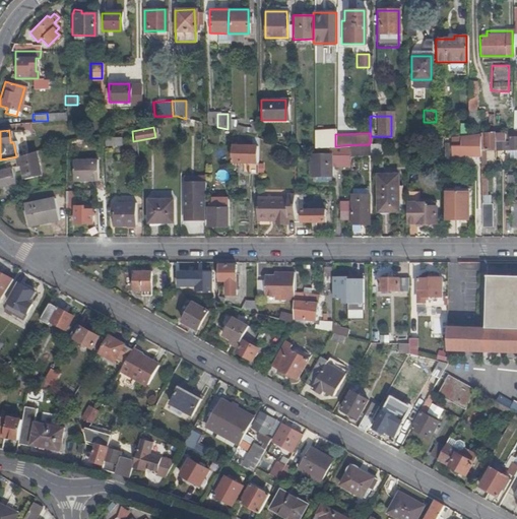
[(230,143),(230,135),(220,134),(219,142),(230,143)]
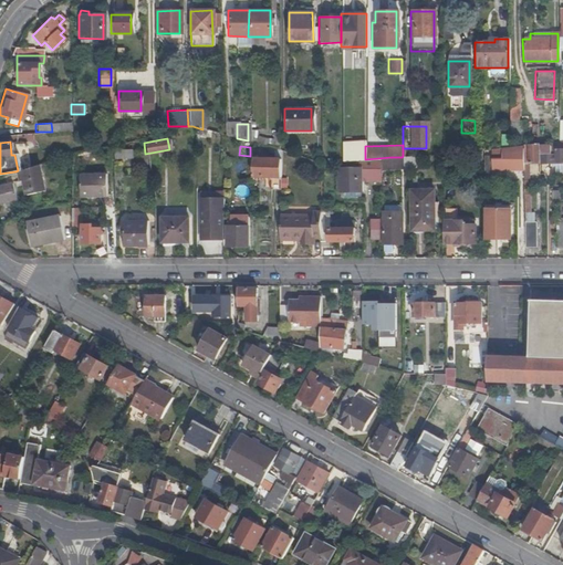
[(250,156),(250,159),(251,177),(278,176),(278,156),(257,156),(257,149),(250,147),(250,156)]
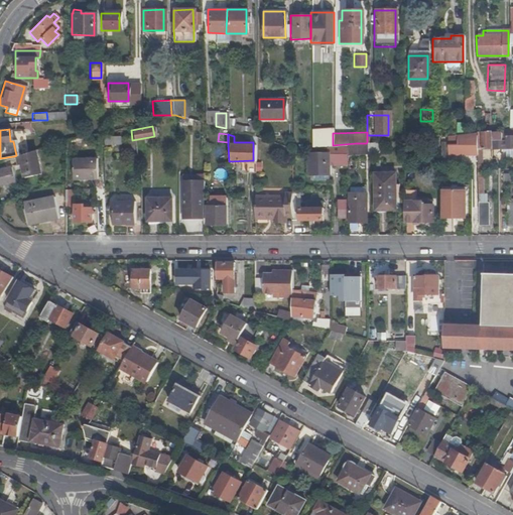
[(476,148),(476,176),(480,176),(480,165),(484,165),(484,154),(481,149),(481,137),(481,134),(475,135),(476,141),(476,148)]
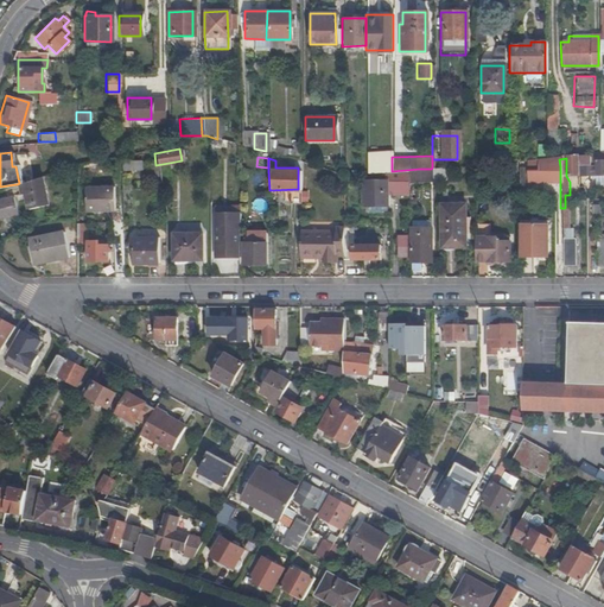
[(576,162),(566,162),(566,176),(603,175),(603,159),(576,160),(576,162)]
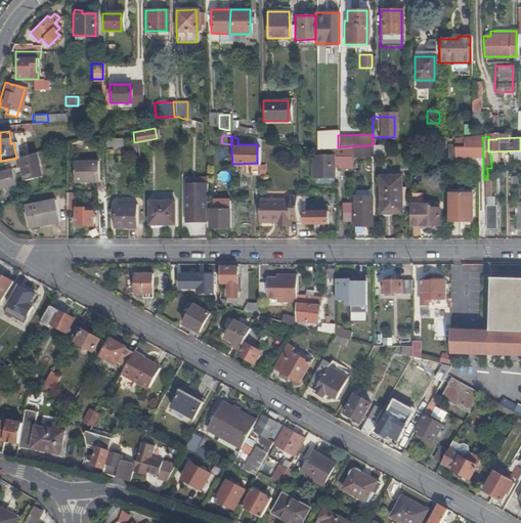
[(475,147),(467,147),(453,147),(453,157),(475,157),(475,148),(475,147)]
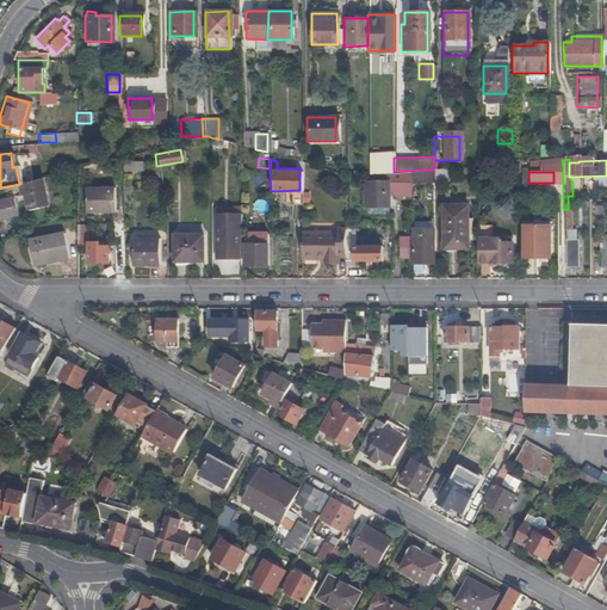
[(407,195),(408,177),(388,177),(388,183),(365,182),(364,207),(388,207),(388,193),(407,195)]
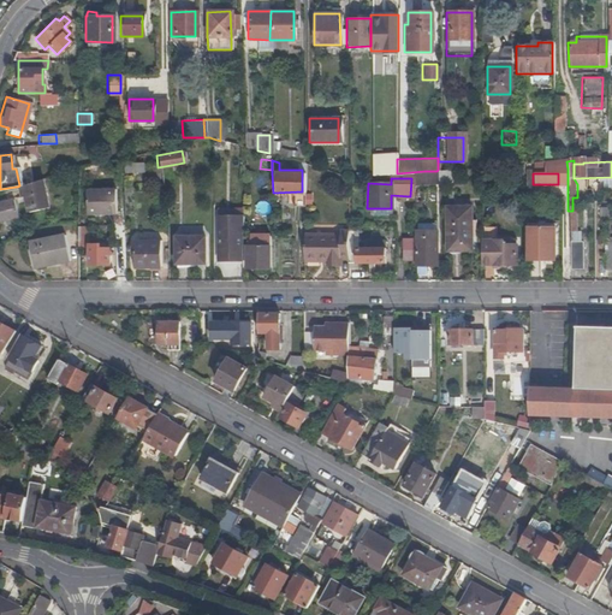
[(47,207),(40,179),(25,184),(17,187),(21,197),(24,196),(28,212),(47,207)]
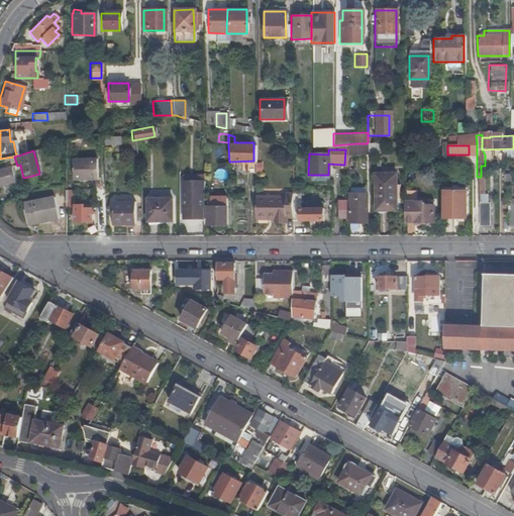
[(95,158),(71,159),(72,180),(96,179),(95,158)]
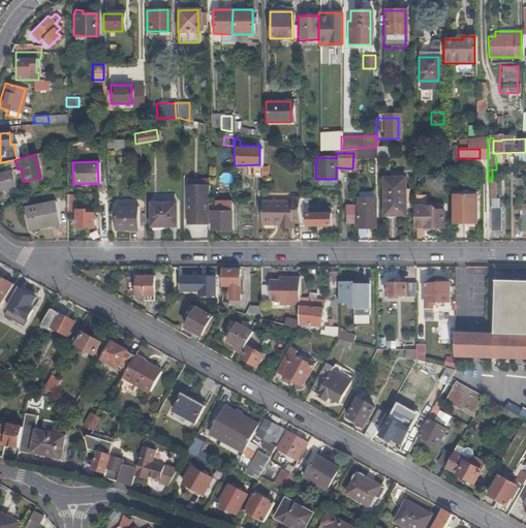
[(0,188),(12,186),(9,172),(0,174),(0,188)]
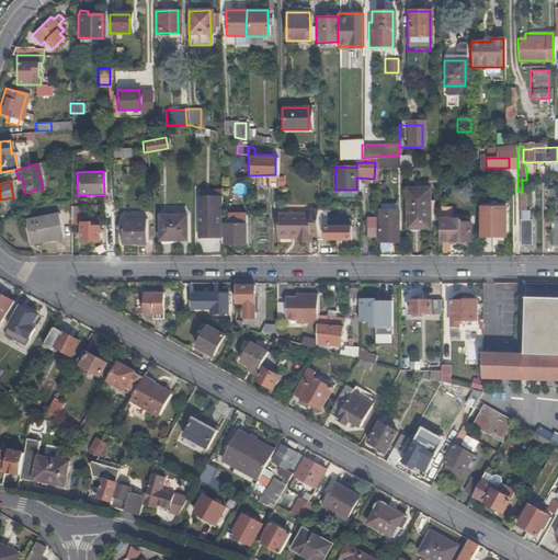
[(429,227),(428,187),(406,187),(406,227),(429,227)]
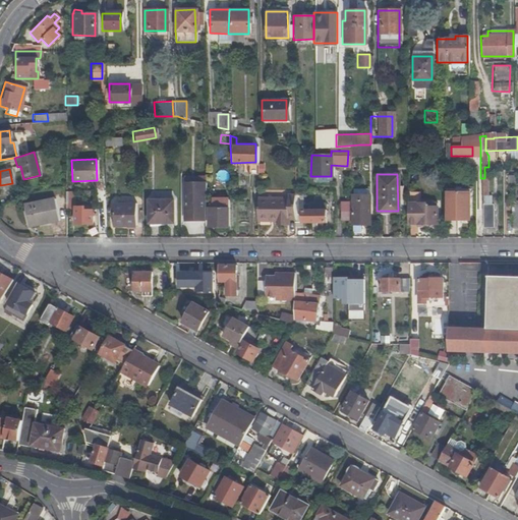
[(196,232),(204,232),(204,220),(204,182),(181,182),(181,220),(196,220),(196,232)]
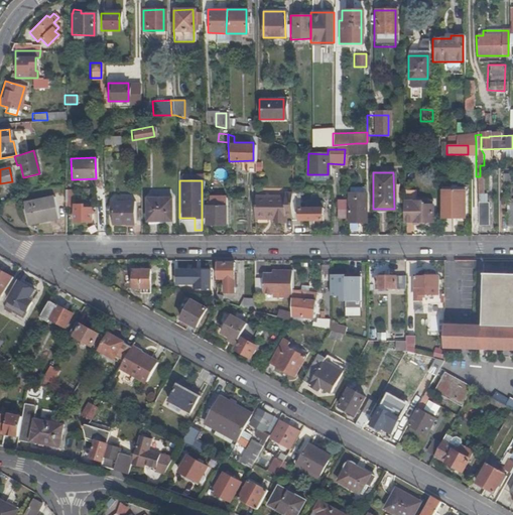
[(298,189),(290,189),(290,190),(290,205),(290,216),(290,220),(321,220),(321,208),(302,208),(298,208),(298,189)]
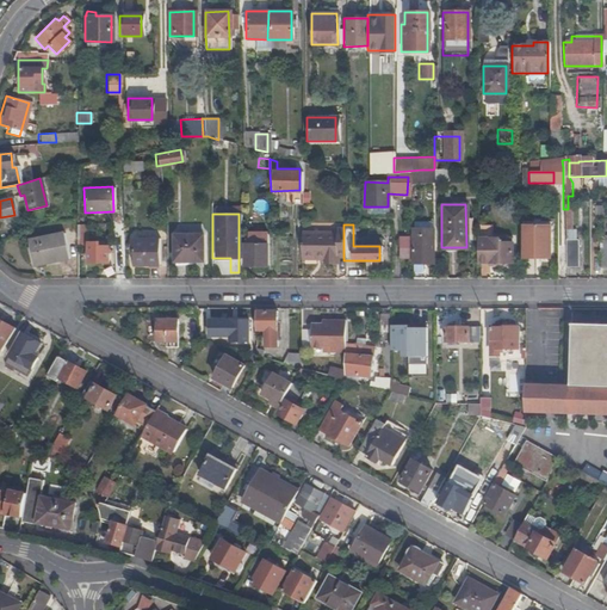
[(520,226),(520,258),(549,258),(549,225),(533,225),(533,226),(520,226)]
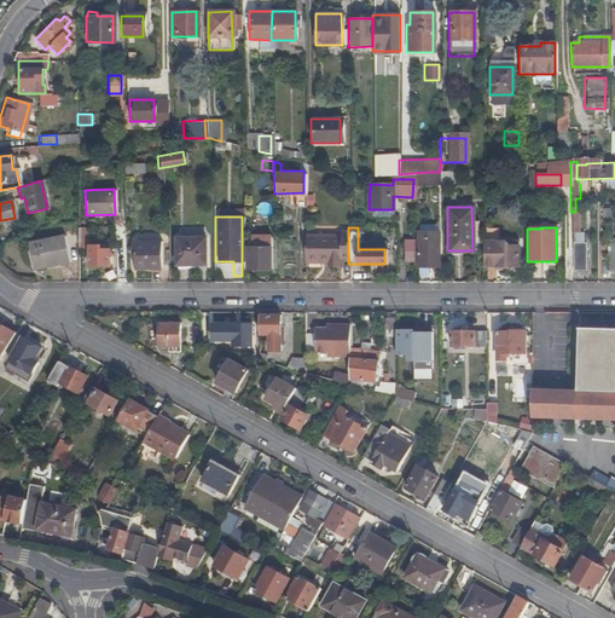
[(340,234),(303,232),(302,261),(326,261),(326,263),(340,263),(340,259),(348,259),(348,246),(348,229),(340,229),(340,234)]
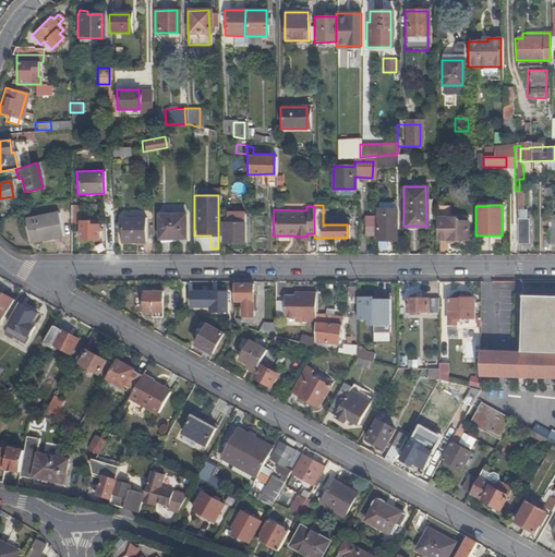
[(79,208),(69,208),(69,220),(79,220),(79,208)]
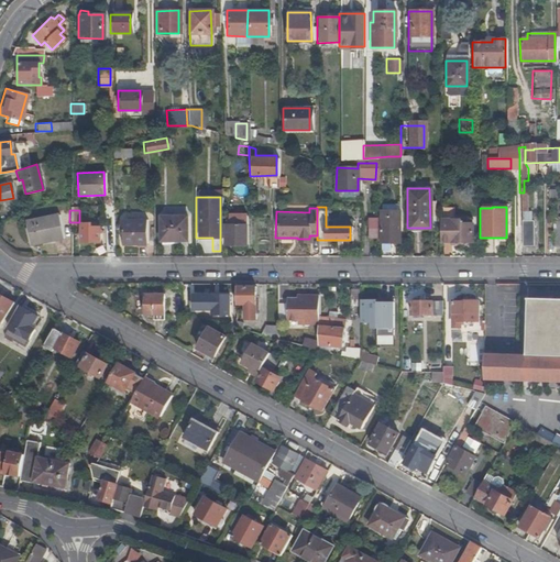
[(397,242),(397,210),(380,211),(380,242),(397,242)]
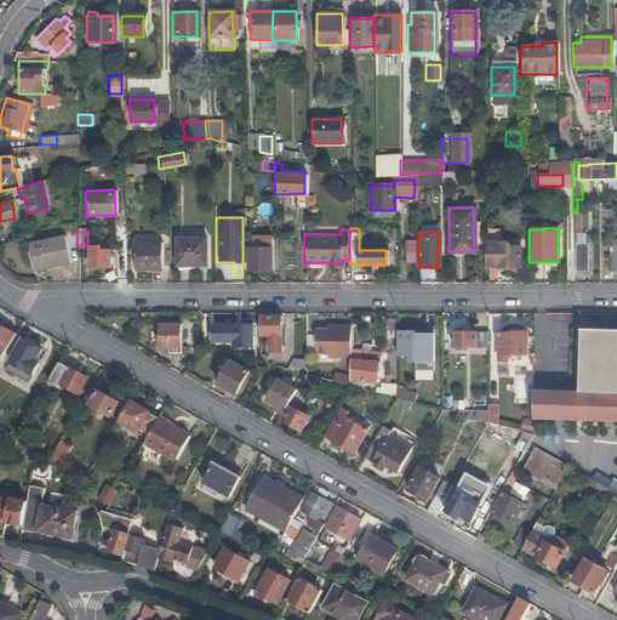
[(69,261),(63,237),(28,244),(33,268),(69,261)]
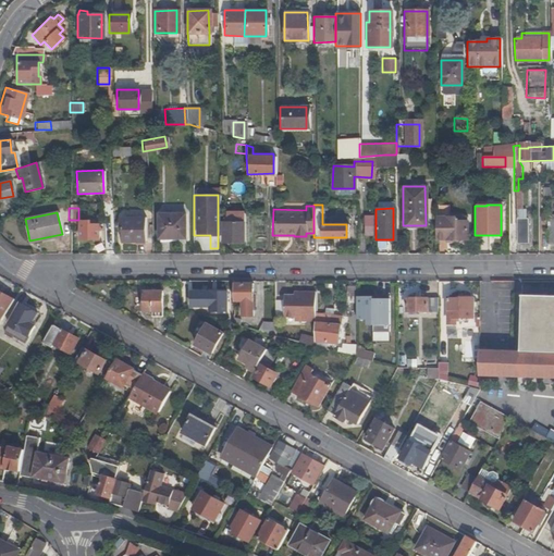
[(182,238),(182,213),(156,213),(156,237),(182,238)]
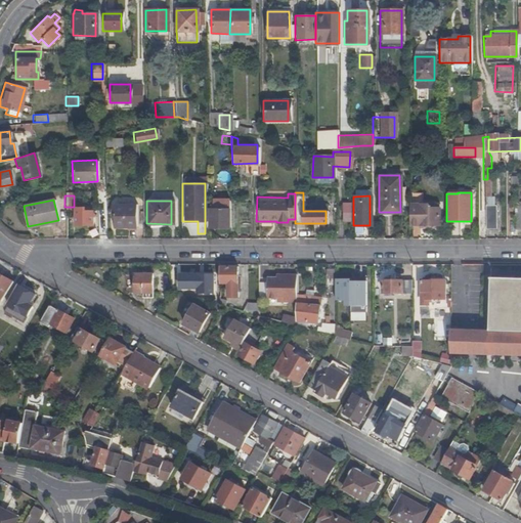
[(227,227),(227,201),(211,201),(211,206),(208,206),(208,227),(227,227)]
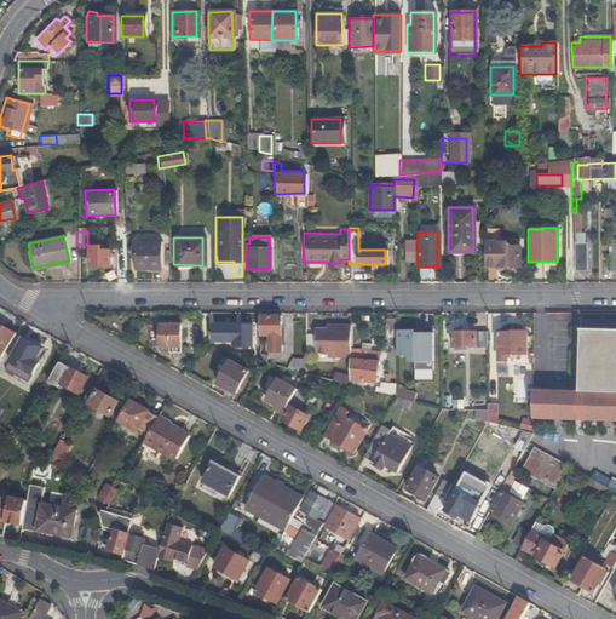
[(416,262),(416,240),(404,240),(404,263),(416,262)]
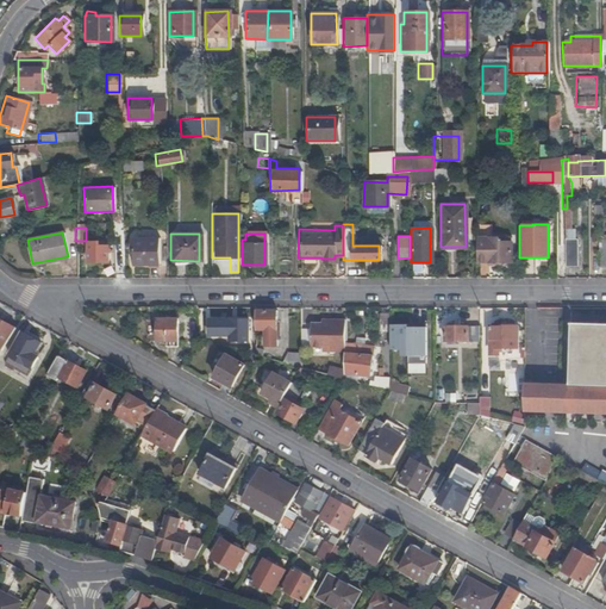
[(475,236),(475,262),(510,262),(510,236),(475,236)]
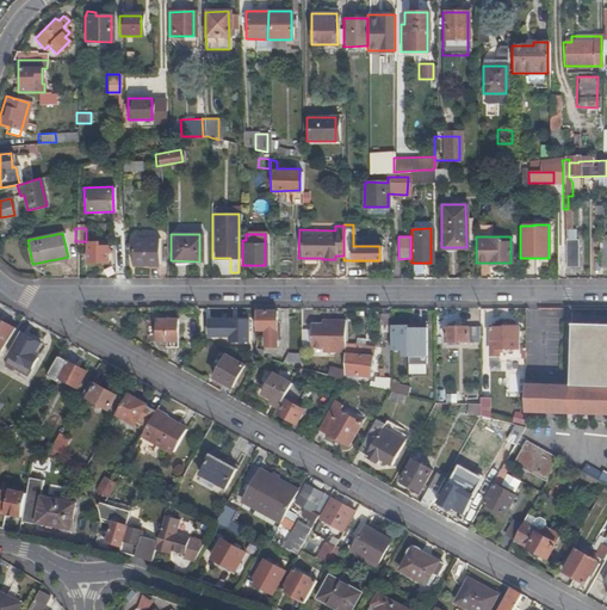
[(158,265),(158,238),(131,238),(131,265),(158,265)]
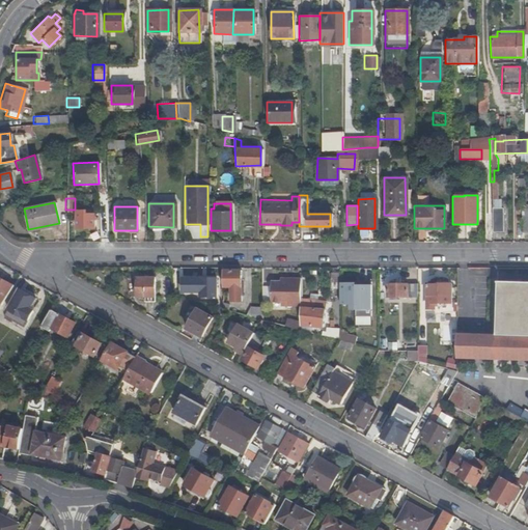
[(88,210),(75,210),(75,227),(92,227),(92,214),(88,214),(88,210)]
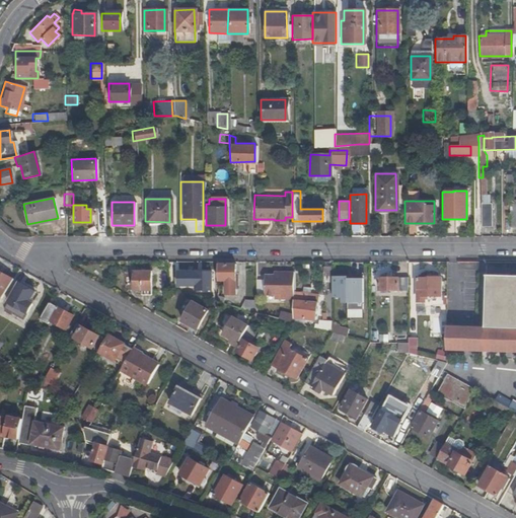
[(234,264),(216,264),(216,266),(216,277),(216,280),(224,280),(224,294),(234,294),(234,264)]
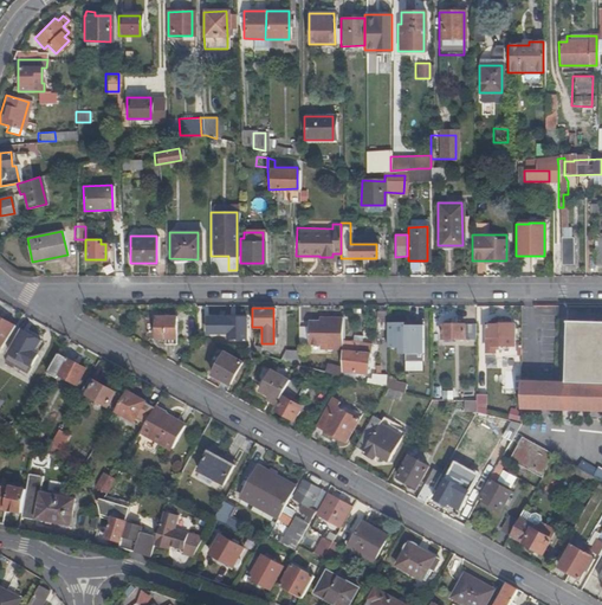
[(174,338),(174,316),(154,316),(154,338),(174,338)]
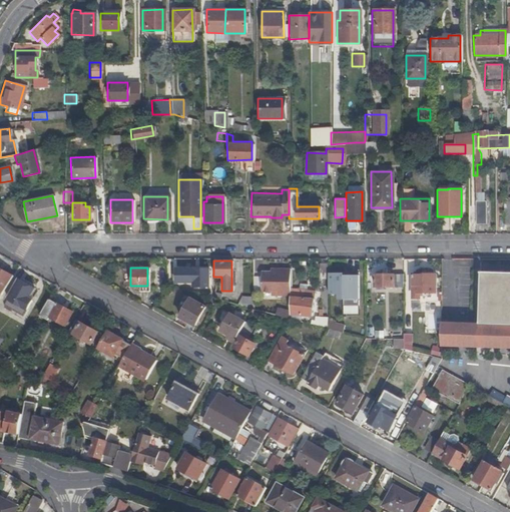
[(289,295),(289,268),(277,268),(277,271),(261,271),(260,292),(270,293),(270,295),(289,295)]
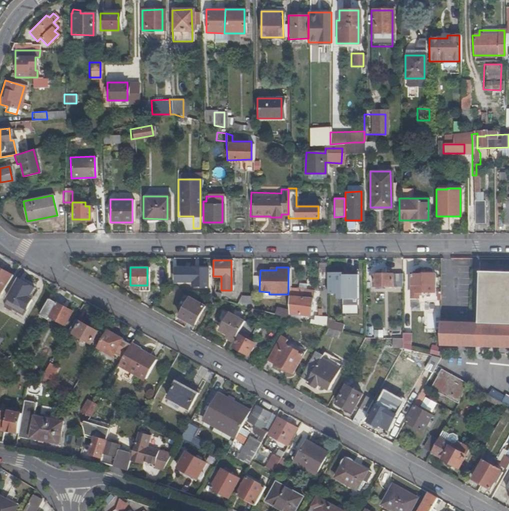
[(0,289),(9,275),(1,270),(0,269),(0,289)]
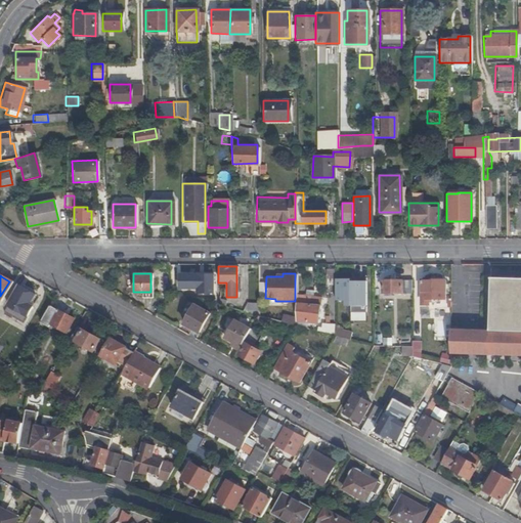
[(208,286),(208,275),(185,275),(185,286),(201,286),(201,294),(207,293),(207,286),(208,286)]
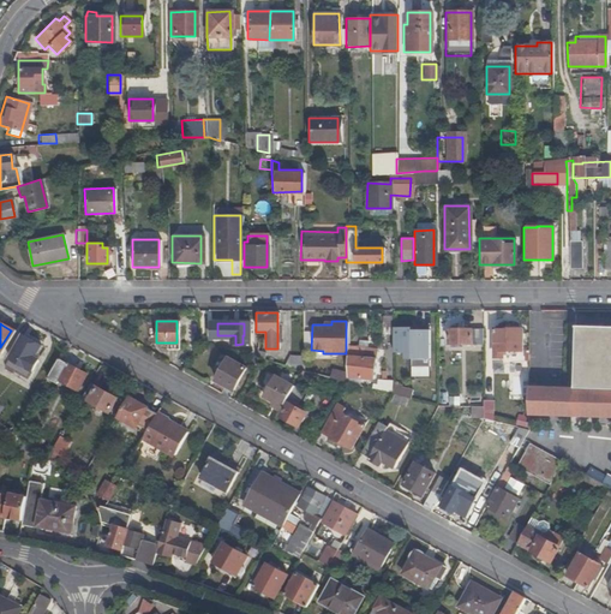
[(401,327),(391,327),(391,352),(402,352),(402,359),(409,359),(409,365),(429,365),(429,326),(408,326),(408,329),(401,329),(401,327)]
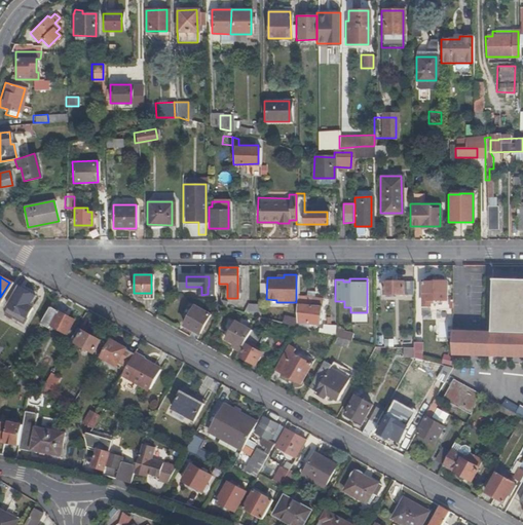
[(489,354),(489,360),(495,360),(495,354),(522,355),(522,278),(491,278),(489,323),(489,332),(489,354)]
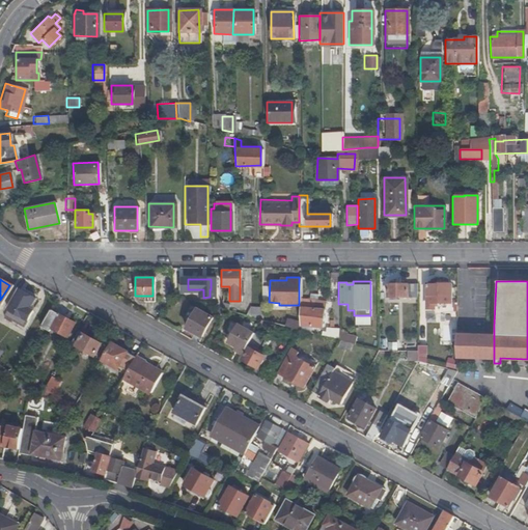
[(416,297),(416,283),(387,283),(387,297),(416,297)]
